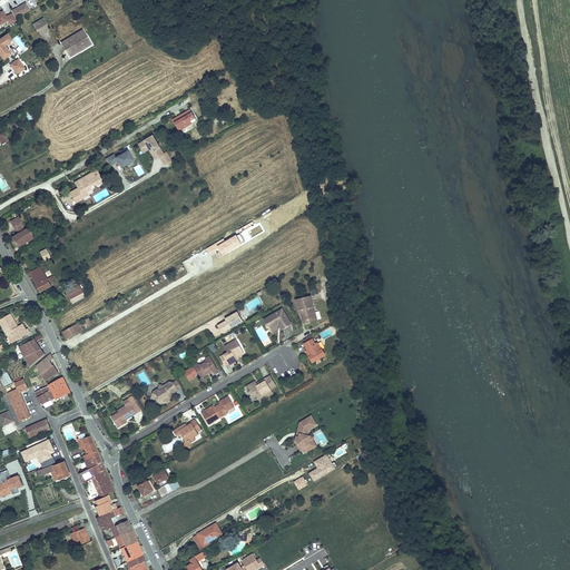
[(26,2),(11,11),(16,19),(30,10),(26,2)]
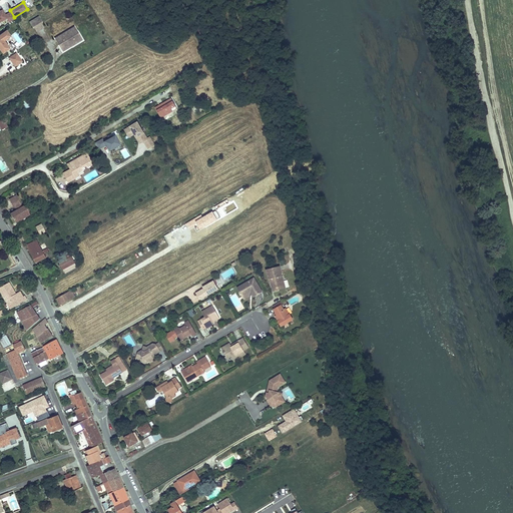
[(38,17),(29,22),(35,33),(45,28),(38,17)]
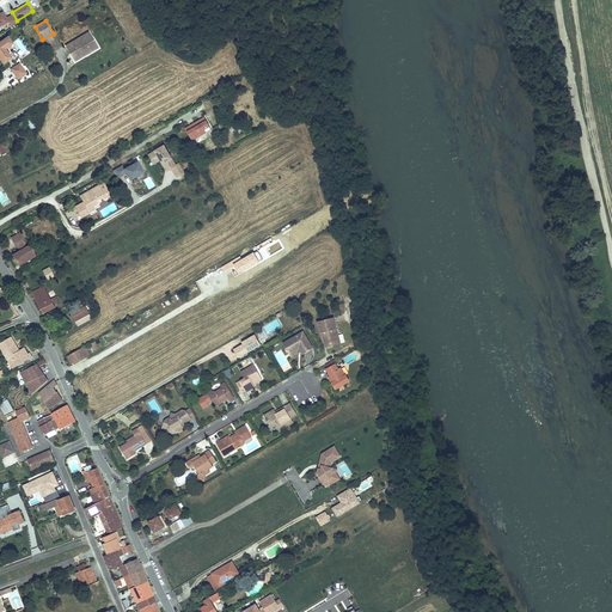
[(75,61),(86,54),(85,53),(96,47),(89,34),(67,46),(75,61)]
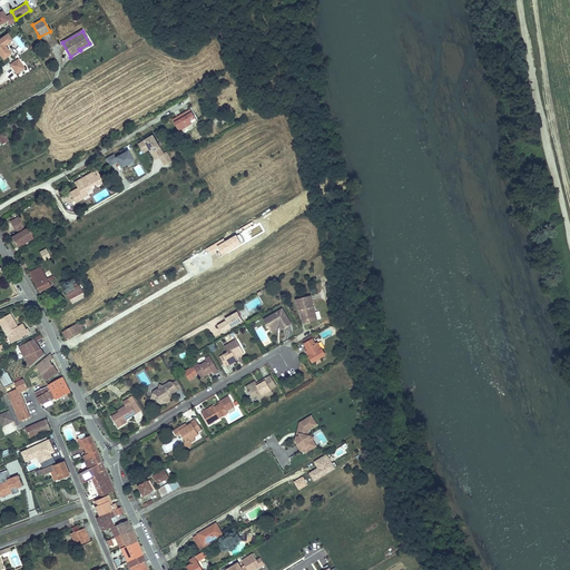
[(16,76),(26,69),(19,59),(9,65),(16,76)]
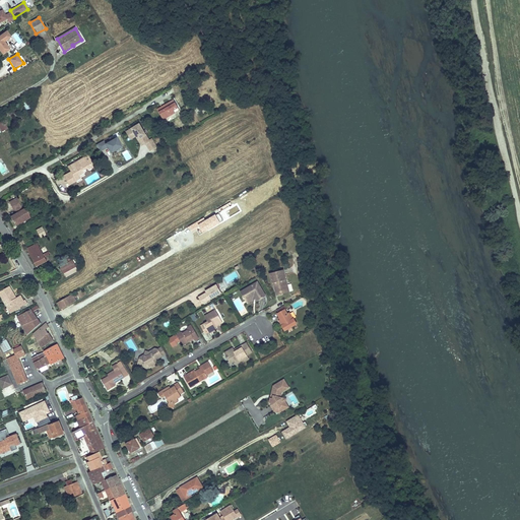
[(30,107),(25,99),(20,102),(21,105),(17,107),(19,110),(23,107),(25,110),(30,107)]
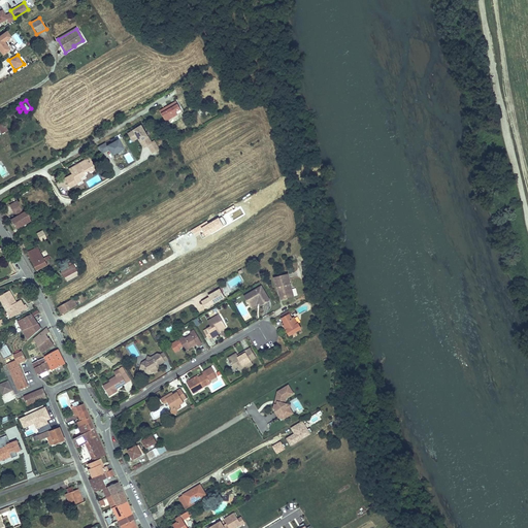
[(171,104),(160,111),(166,121),(183,111),(176,100),(171,103),(171,104)]
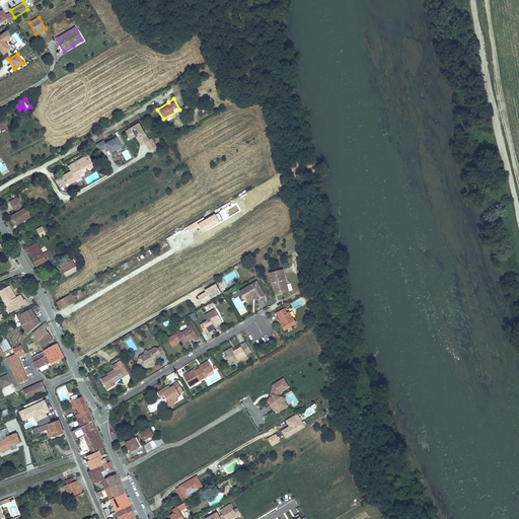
[(139,124),(128,130),(131,135),(135,132),(136,135),(138,138),(140,138),(140,139),(139,140),(142,145),(146,142),(150,150),(157,146),(152,138),(149,140),(139,124)]
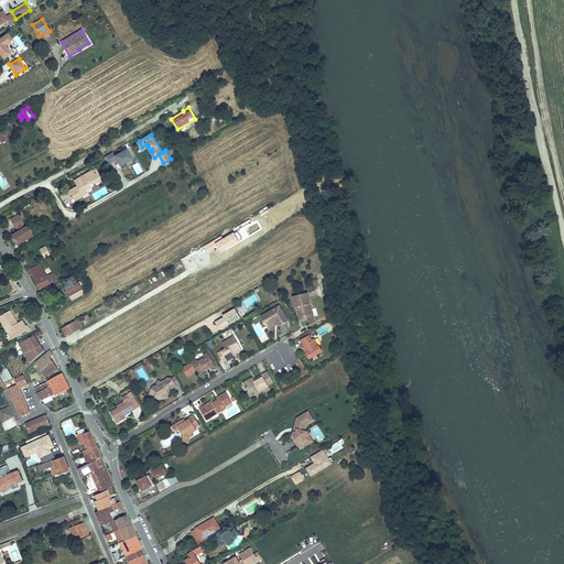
[(142,147),(139,141),(138,142),(142,150),(148,147),(147,143),(142,147)]
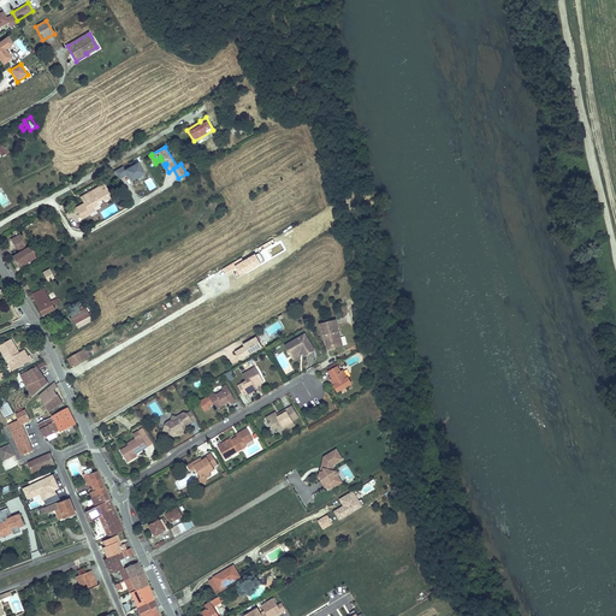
[(144,172),(138,163),(125,170),(123,166),(114,171),(118,178),(126,173),(131,181),(144,172)]
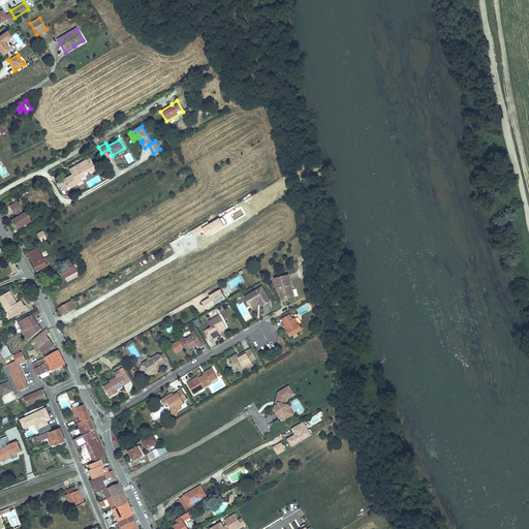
[(78,183),(75,180),(85,175),(84,173),(89,169),(90,172),(95,168),(89,158),(69,169),(72,174),(65,179),(70,187),(78,183)]
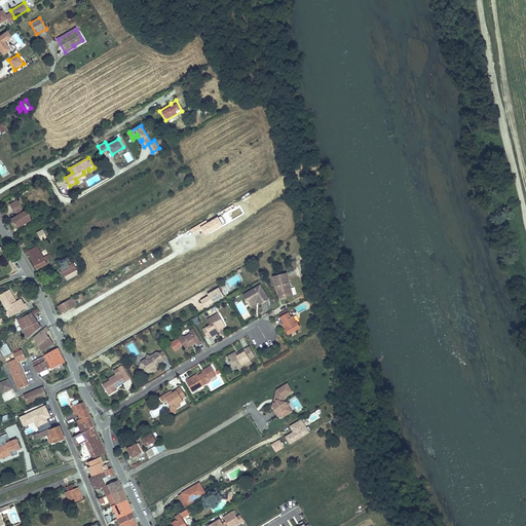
[(106,176),(102,170),(97,173),(98,175),(100,180),(106,176)]
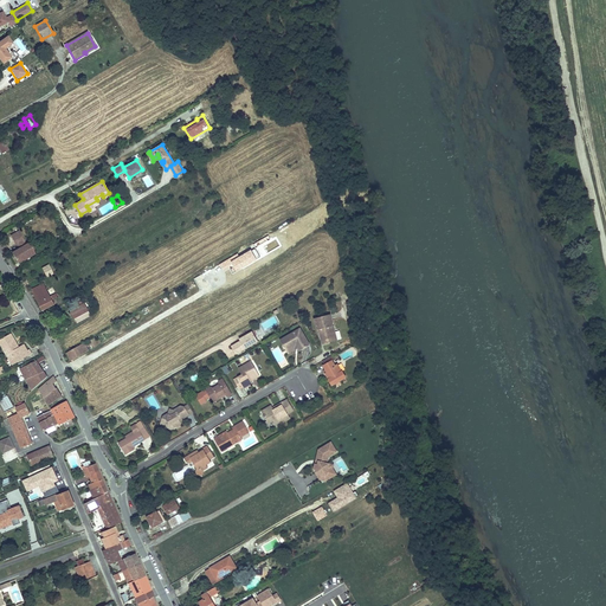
[(18,244),(20,247),(25,244),(23,240),(25,240),(19,231),(11,236),(17,244),(18,244)]
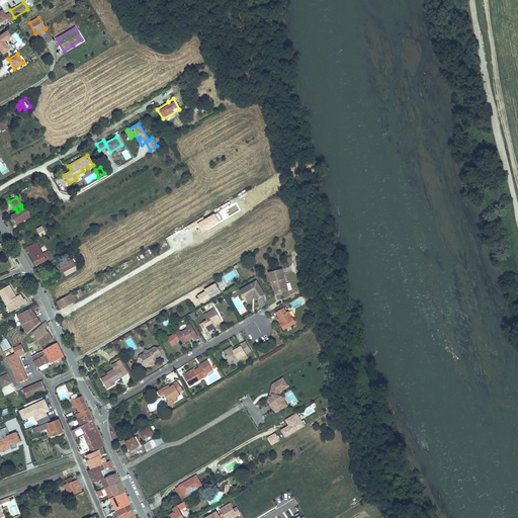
[(17,211),(10,216),(15,225),(30,217),(24,206),(21,208),(17,211)]
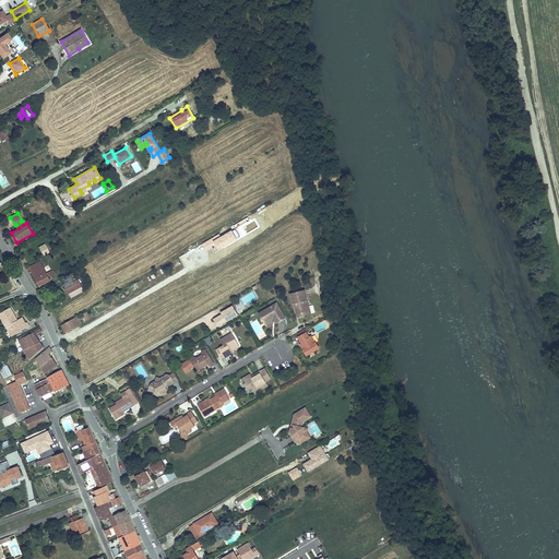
[(43,257),(49,253),(45,244),(38,247),(43,257)]
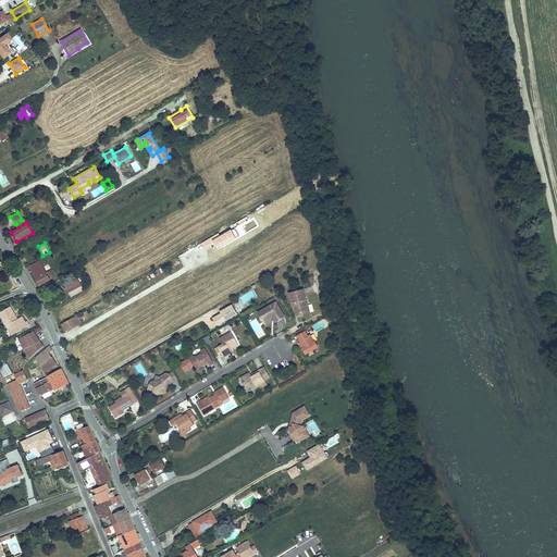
[(29,267),(39,285),(51,279),(48,275),(53,273),(51,270),(47,272),(41,261),(29,267)]
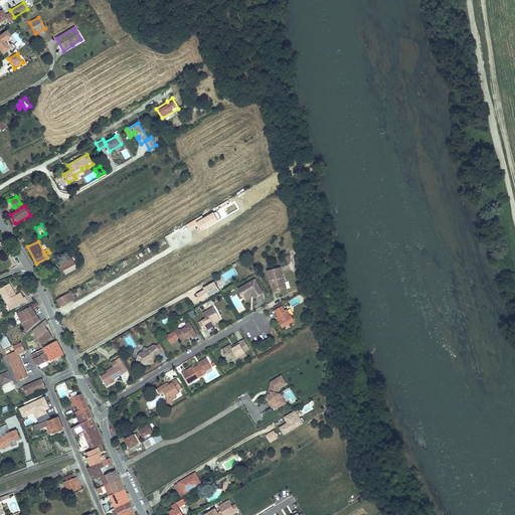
[(71,258),(59,265),(63,271),(75,265),(71,258)]
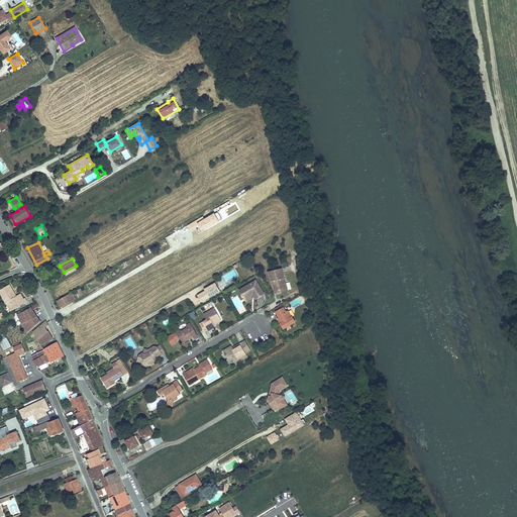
[(276,293),(281,292),(280,290),(286,289),(283,278),(285,278),(282,268),(269,272),(272,281),(273,281),(276,293)]
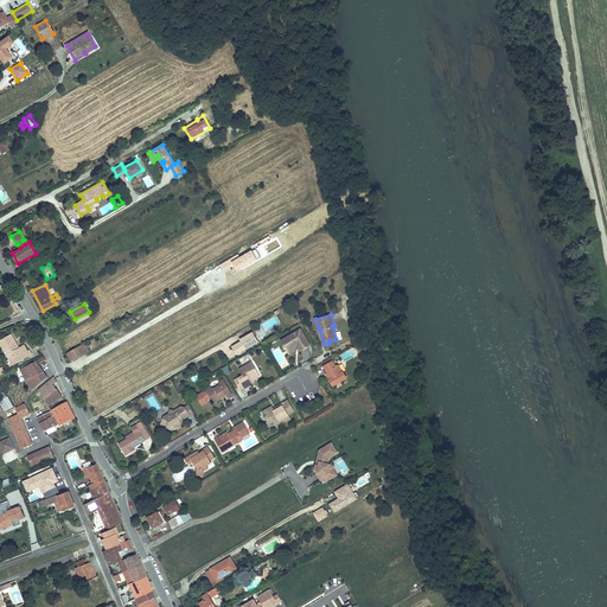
[(281,342),(287,351),(298,344),(300,349),(301,351),(311,345),(301,330),(281,342)]
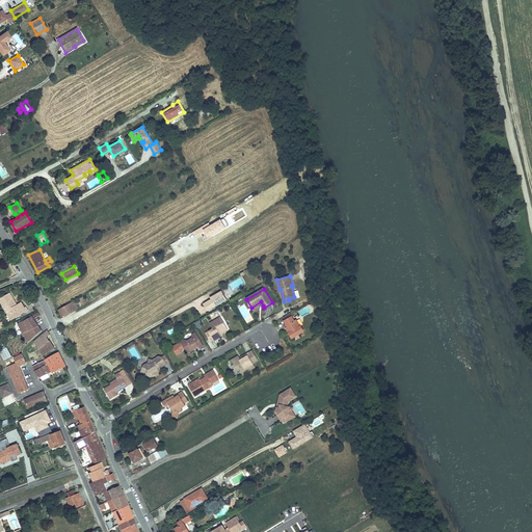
[(211,299),(204,304),(208,312),(227,299),(221,291),(210,298),(211,299)]
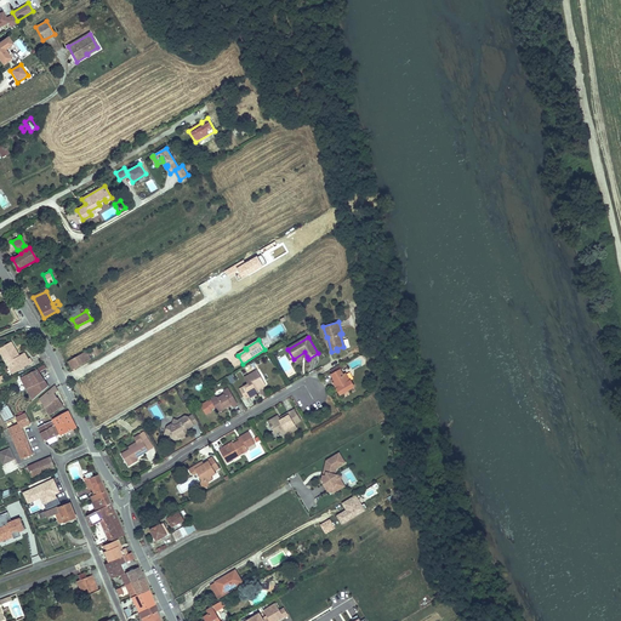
[(0,353),(4,360),(7,358),(10,357),(13,363),(11,364),(7,366),(12,374),(30,363),(28,358),(26,359),(22,353),(20,355),(16,357),(15,353),(17,352),(10,342),(0,347),(0,353)]
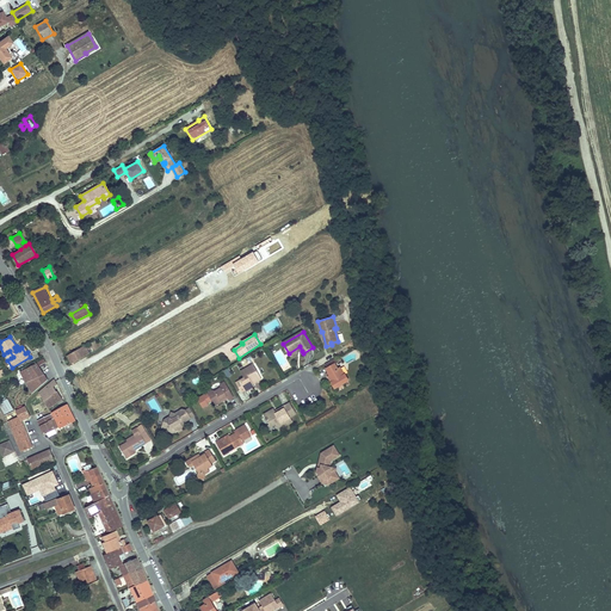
[(85,346),(68,356),(73,364),(90,355),(85,346)]
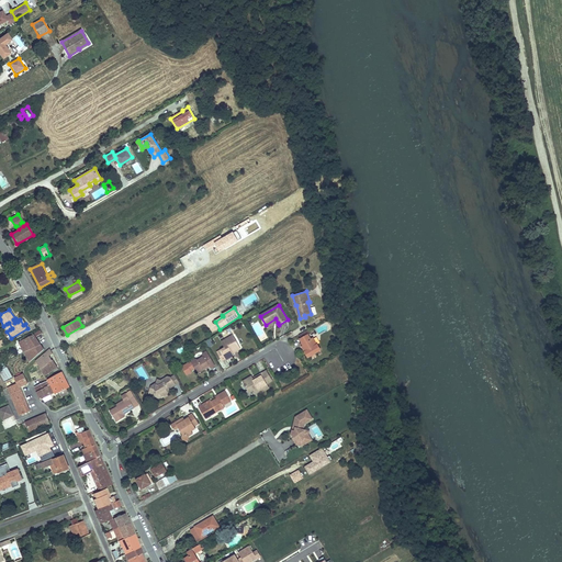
[(276,318),(266,325),(268,328),(278,323),(276,318)]
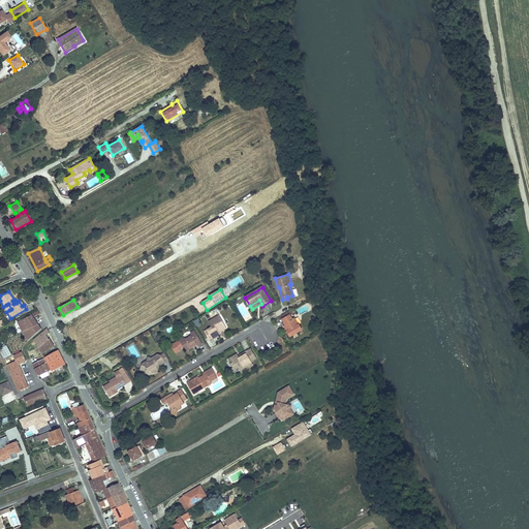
[(24,332),(38,323),(37,320),(34,317),(40,314),(38,311),(18,321),(24,332)]
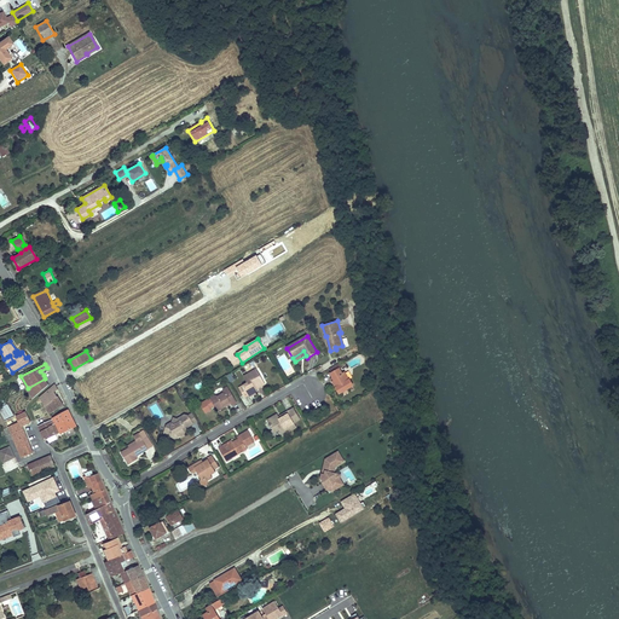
[(343,372),(339,364),(330,368),(333,372),(331,372),(335,380),(339,385),(336,386),(340,392),(341,391),(353,385),(354,383),(351,377),(350,379),(346,371),(343,372)]
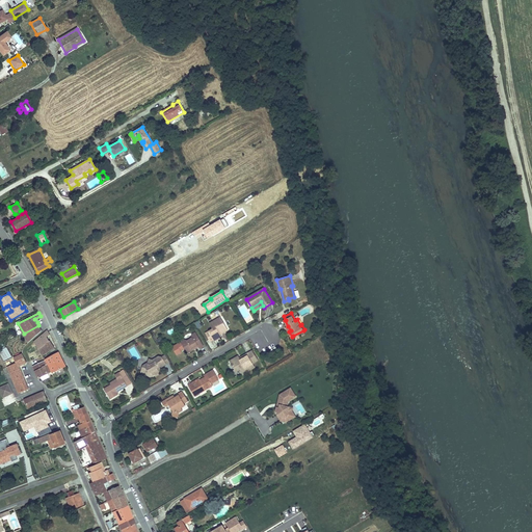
[(219,323),(217,319),(210,323),(213,328),(206,334),(211,341),(214,339),(215,340),(222,336),(220,333),(228,327),(224,322),(222,323),(219,323)]
